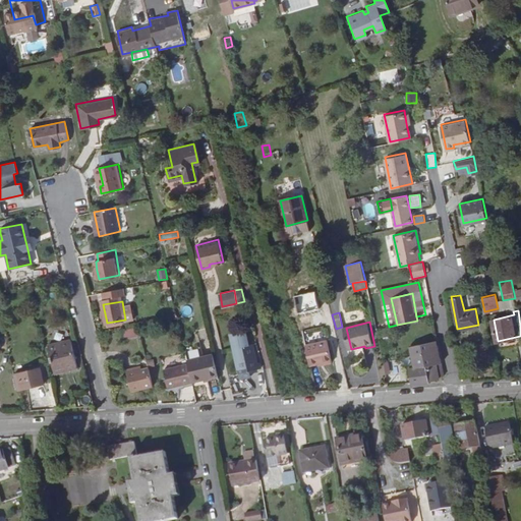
[(123,339),(137,335),(135,327),(121,331),(123,339)]
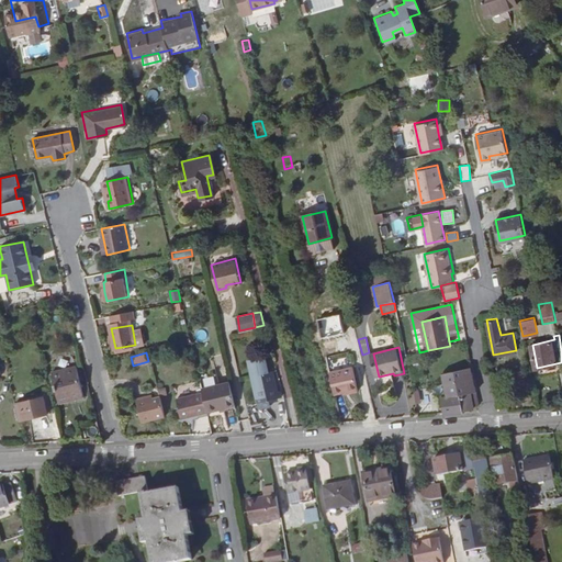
[(473,404),(471,391),(478,390),(472,366),(445,371),(449,394),(444,396),(447,413),(463,411),(462,408),(473,406),(473,404)]
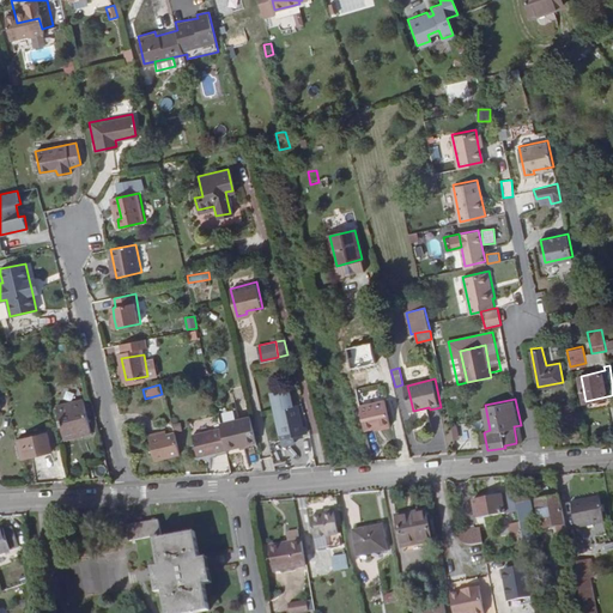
[(65,438),(91,432),(83,400),(55,406),(65,438)]
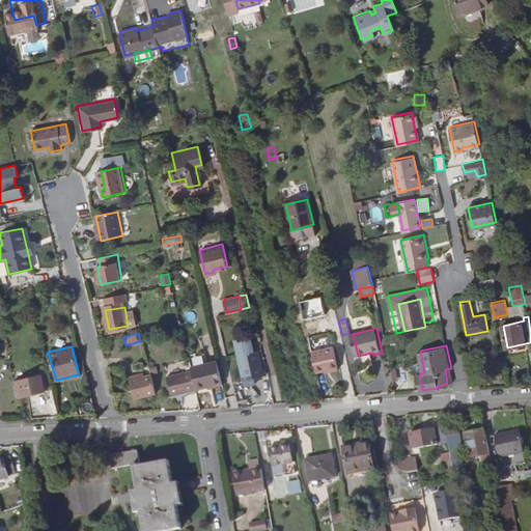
[(334,348),(313,354),(317,373),(325,372),(330,370),(331,372),(339,370),(334,348)]
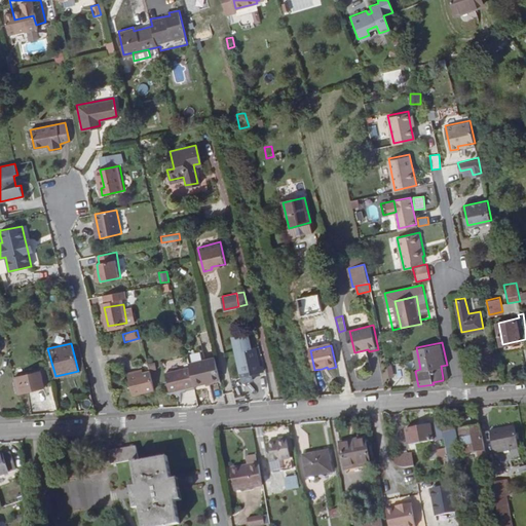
[(492,362),(489,348),(484,349),(484,353),(474,354),(476,362),(480,362),(484,361),(487,362),(492,362)]
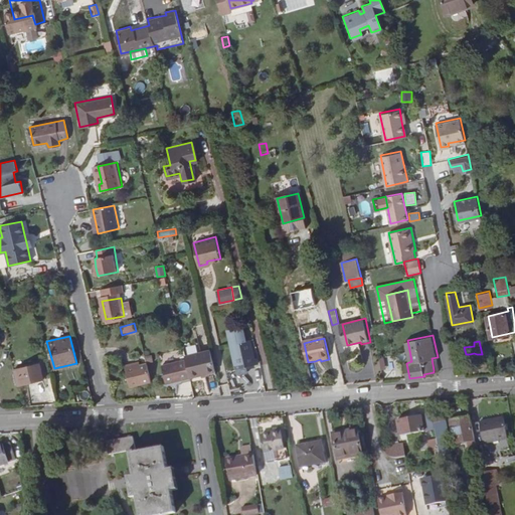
[(258,367),(251,342),(231,346),(237,372),(258,367)]
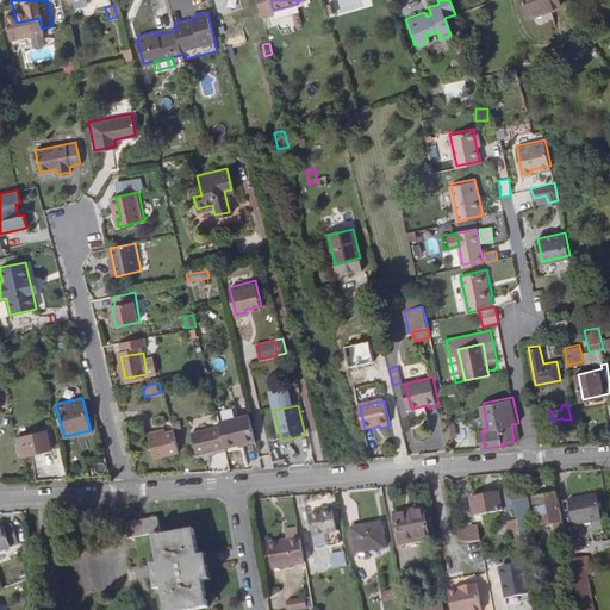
[(256,441),(250,415),(219,422),(222,430),(225,448),(256,441)]
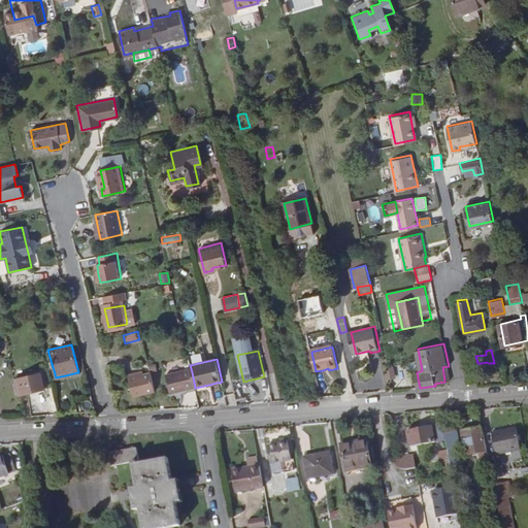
[(442,367),(444,380),(451,378),(449,366),(442,367)]
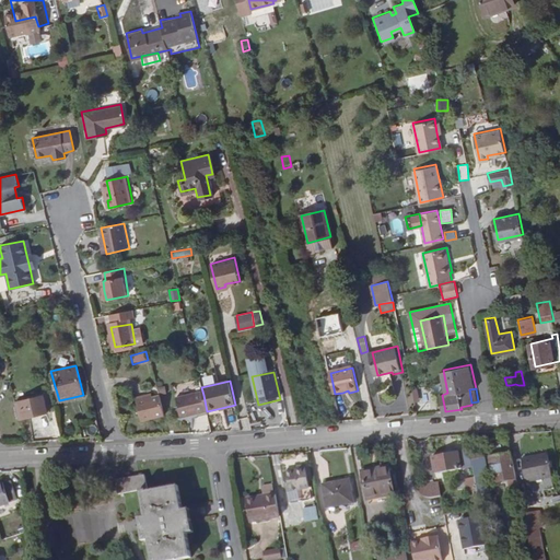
[(492,389),(497,407),(508,405),(504,388),(492,389)]
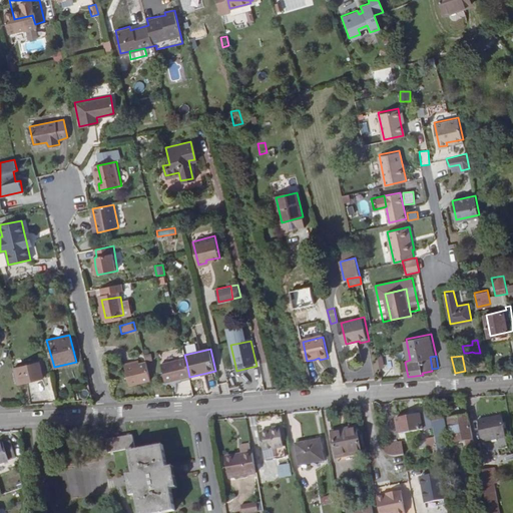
[(29,365),(13,368),(16,383),(42,378),(37,359),(29,362),(29,365)]
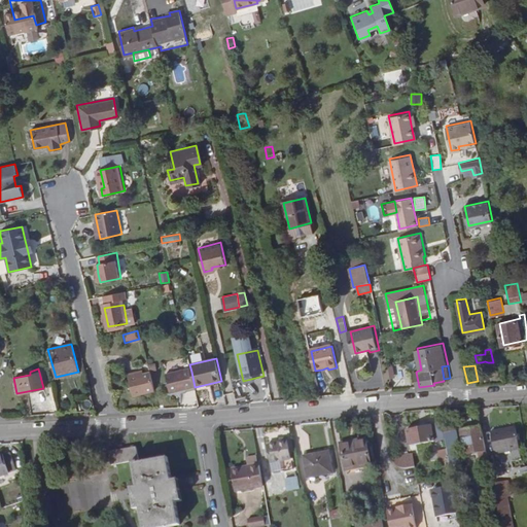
[(136,394),(155,390),(151,372),(138,375),(137,372),(131,374),(136,394)]
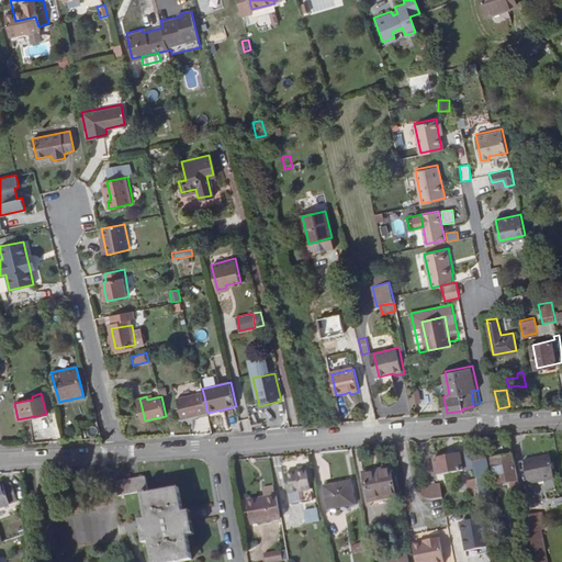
[(208,413),(204,396),(179,402),(183,422),(209,416),(208,413)]
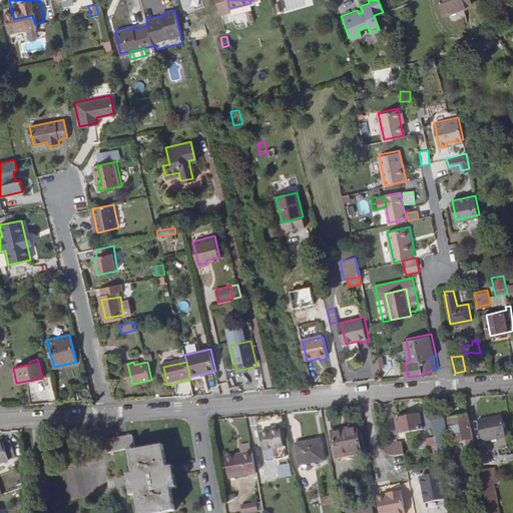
[(92,398),(87,381),(74,384),(78,402),(92,398)]
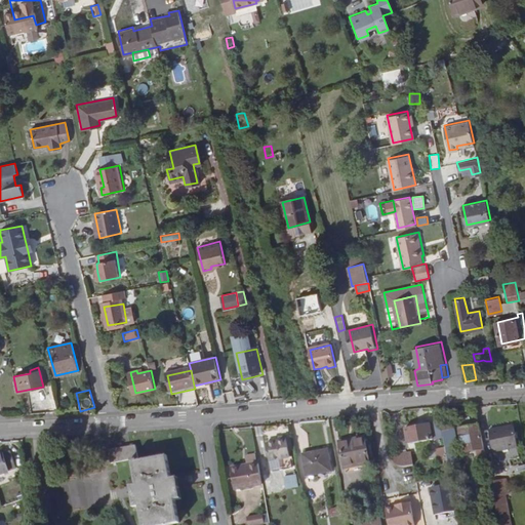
[(441,418),(414,425),(417,441),(444,435),(443,429),(441,418)]
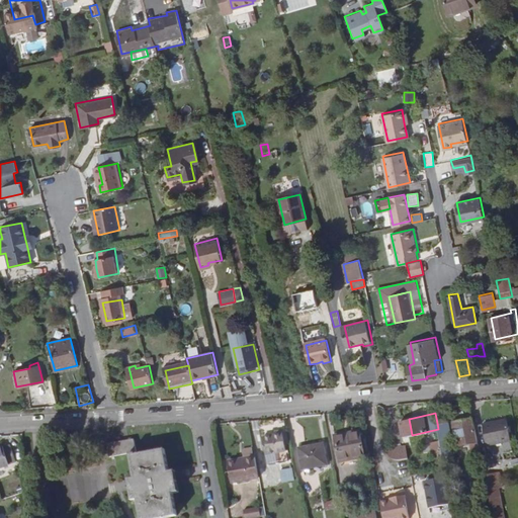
[(478,434),(475,416),(454,420),(457,437),(478,434)]
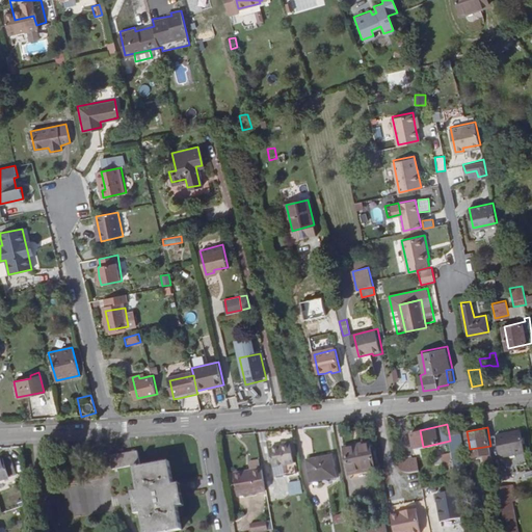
[(526,453),(522,430),(497,435),(501,458),(526,453)]
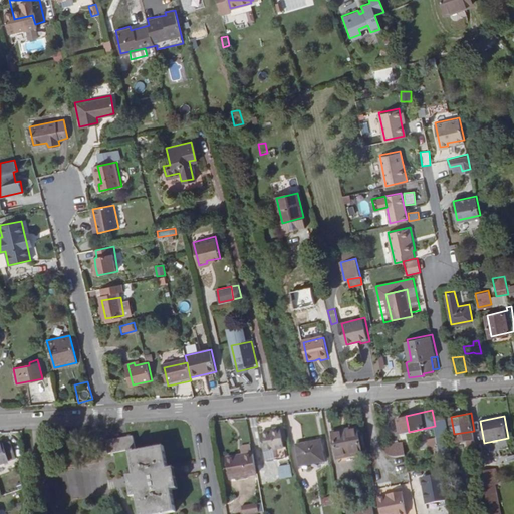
[(401,433),(406,432),(403,417),(397,418),(401,433)]
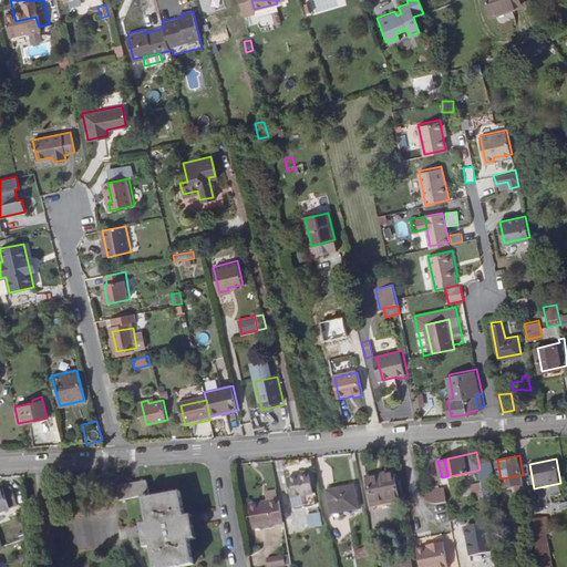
[(480,470),(482,481),(495,478),(491,461),(478,463),(480,470)]
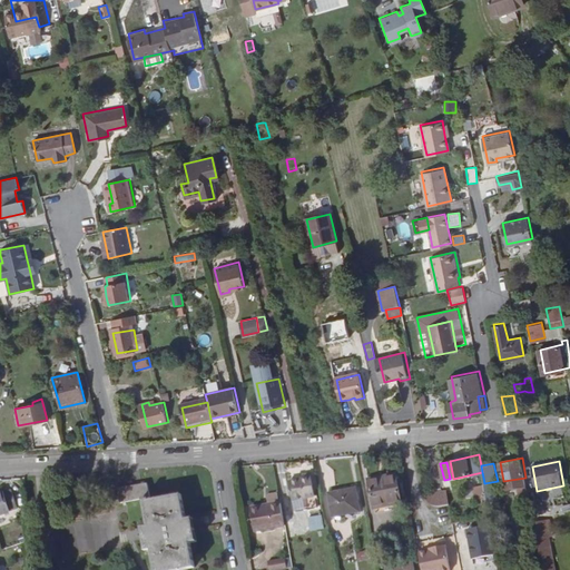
[(316,505),(311,472),(288,475),(295,509),(316,505)]
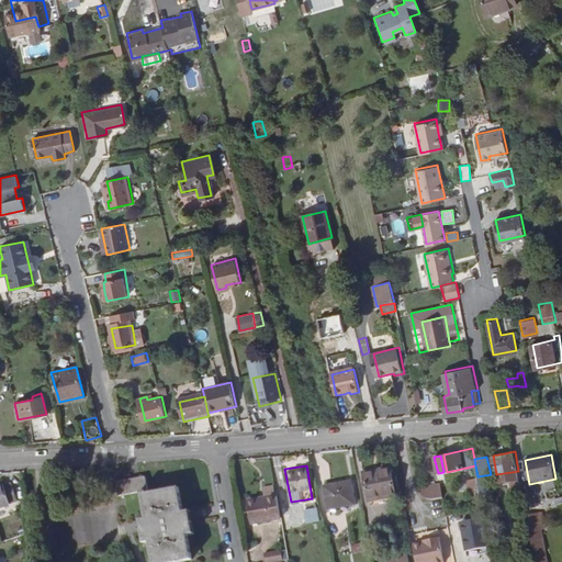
[(396,495),(391,467),(363,471),(369,501),(396,495)]
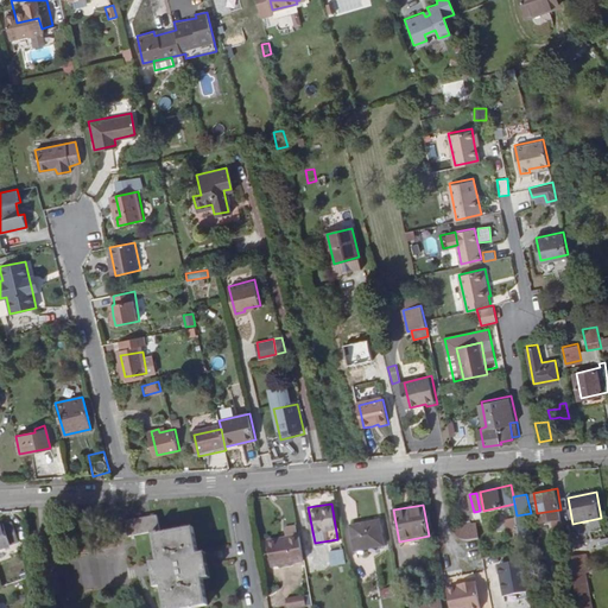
[(197,552),(192,526),(159,532),(159,529),(160,529),(158,513),(126,519),(127,534),(152,530),(157,559),(150,562),(154,588),(162,587),(164,607),(191,607),(207,606),(202,580),(210,578),(206,551),(197,552)]
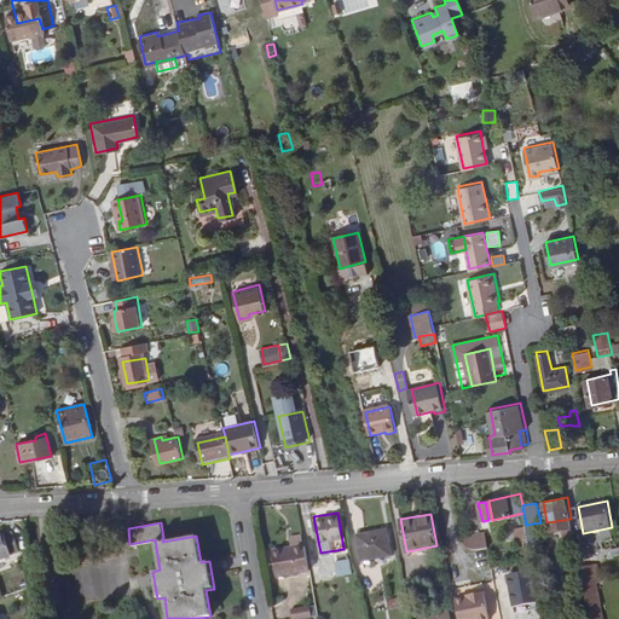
[(392,554),(387,530),(357,534),(362,560),(392,554)]
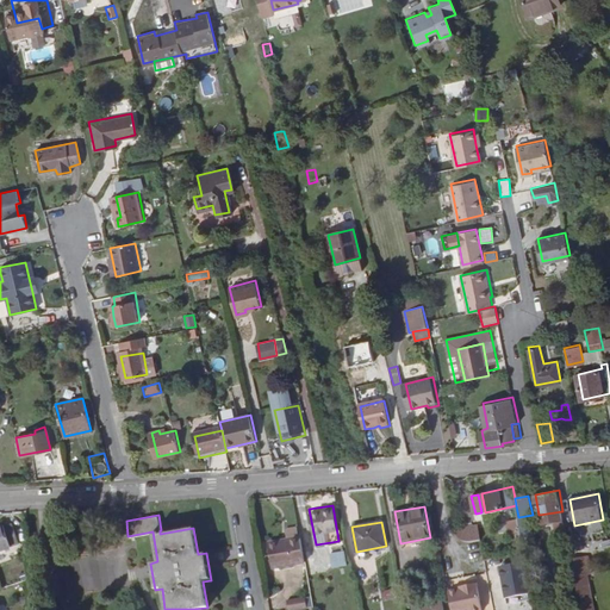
[(12,524),(0,528),(0,551),(18,545),(12,524)]
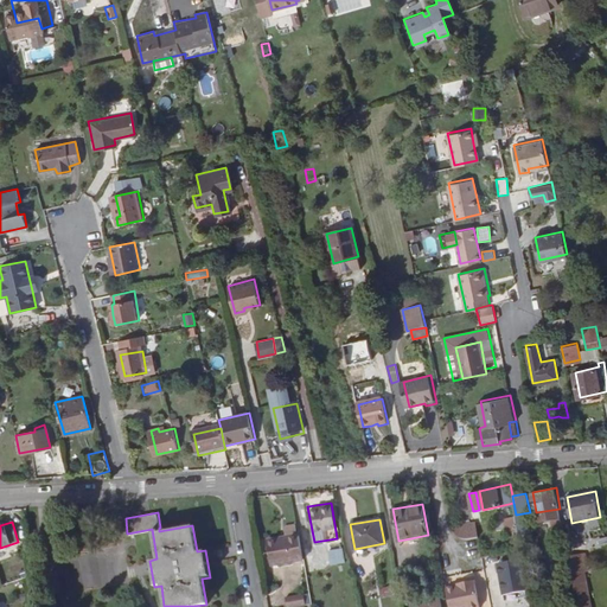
[(459,541),(477,538),(474,523),(457,525),(459,541)]
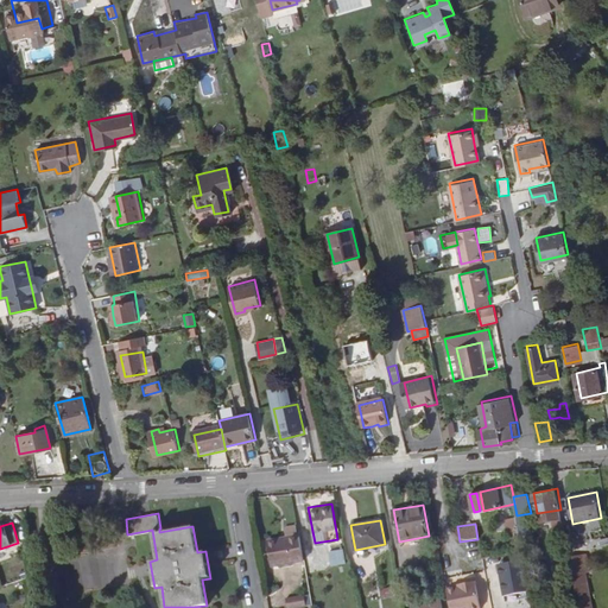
[(298,532),(276,536),(279,558),(302,555),(298,532)]
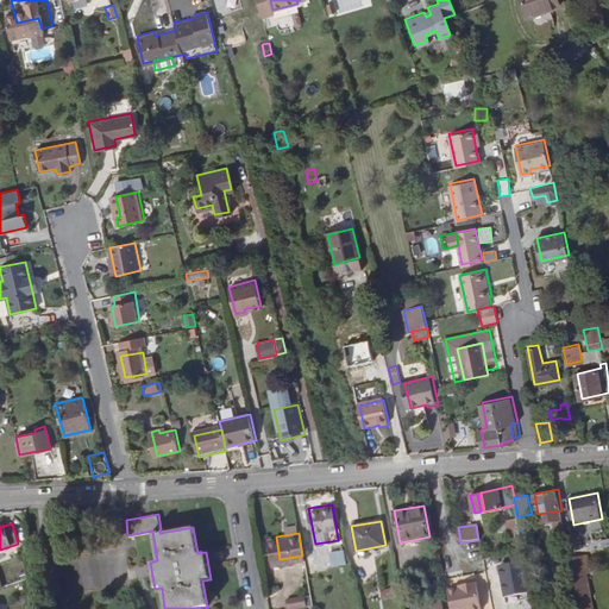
[(280,559),(276,537),(267,539),(270,562),(280,559)]
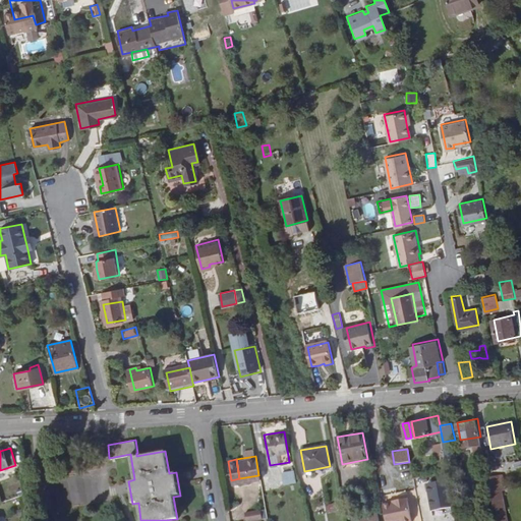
[(294,471),(282,471),(282,484),(295,483),(294,471)]
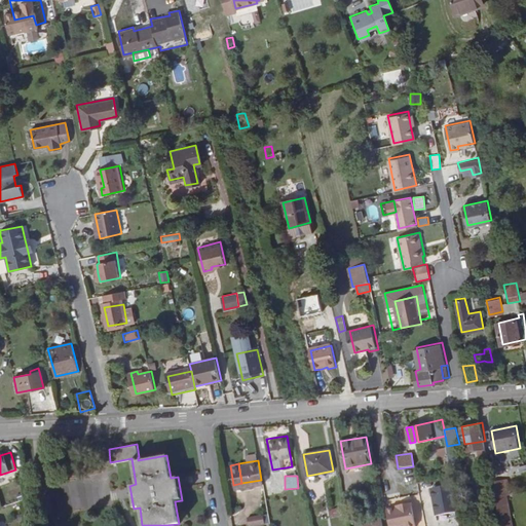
[(512,525),(505,479),(491,481),(497,525),(512,525)]
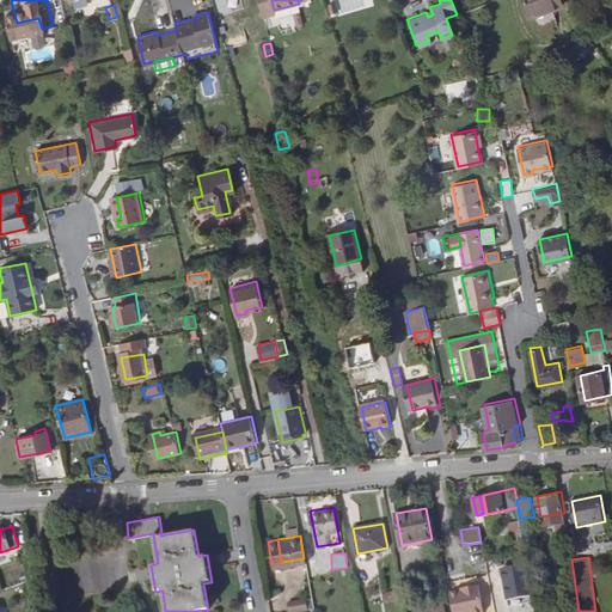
[(506,580),(510,599),(534,594),(528,563),(507,567),(509,579),(506,580)]
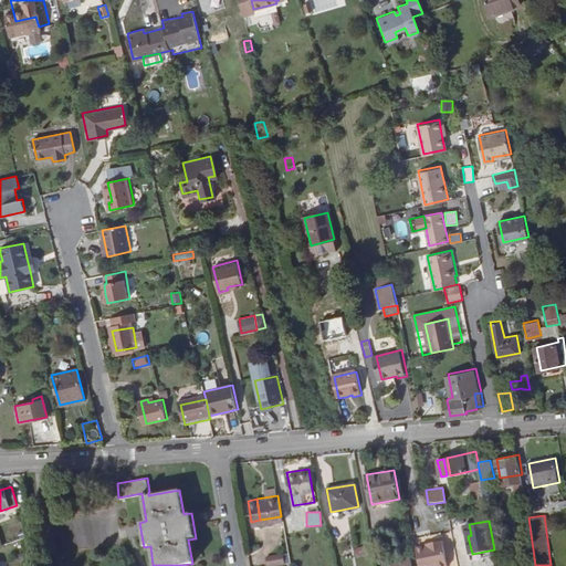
[(416,547),(419,565),(446,565),(448,565),(443,544),(438,545),(432,546),(432,544),(416,547)]
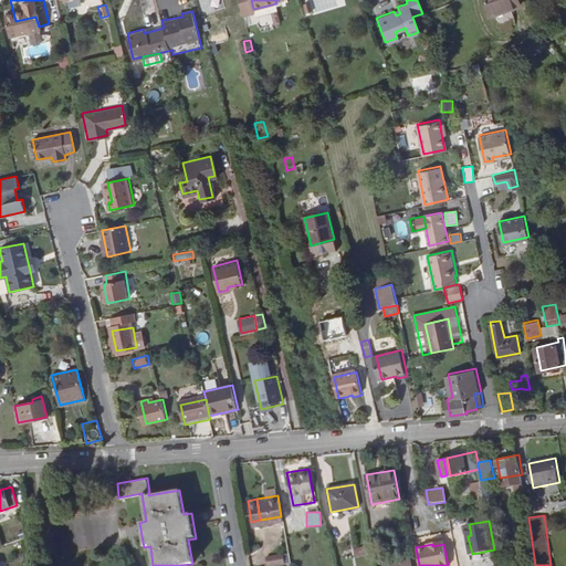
[(355,557),(367,555),(366,546),(354,548),(355,557)]
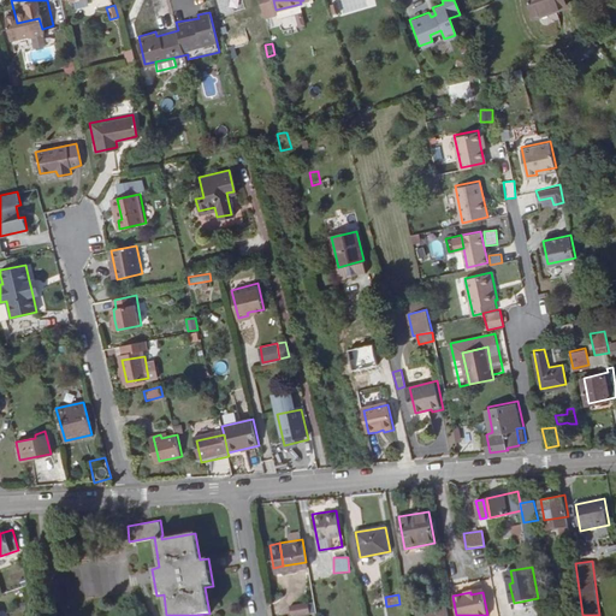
[(292,615),(302,615),(312,615),(309,604),(291,608),(292,615)]
